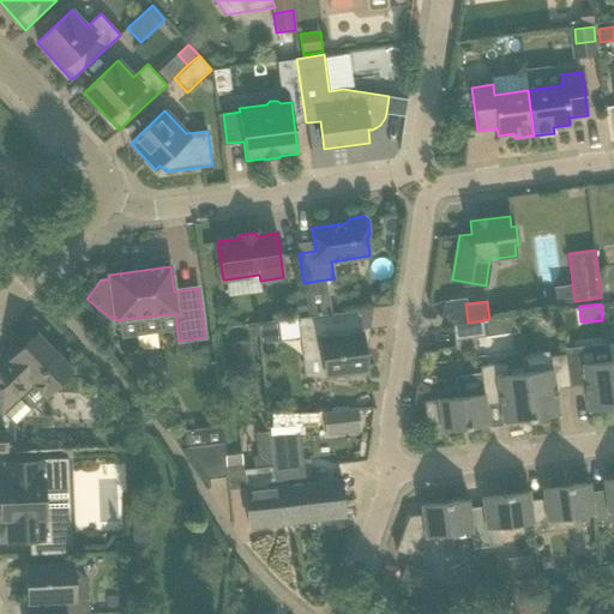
[(350,333),(347,312),(296,319),(300,342),(301,345),(304,350),(306,354),(309,356),(314,359),(318,359),(323,359),(326,379),(343,381),(344,374),(367,371),(362,332),(350,333)]
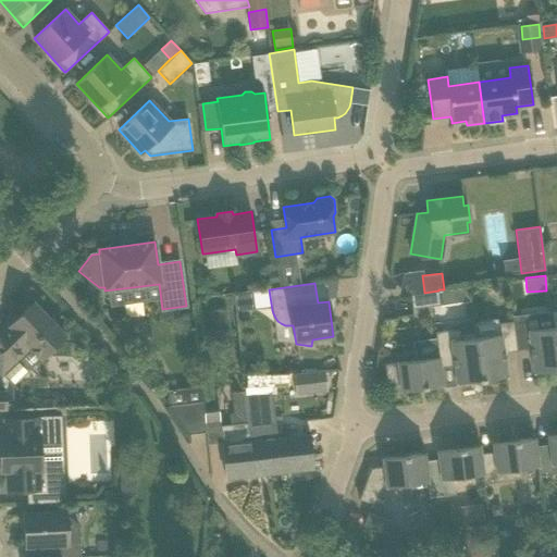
[(256,306),(271,305),(269,288),(254,291),(256,306)]
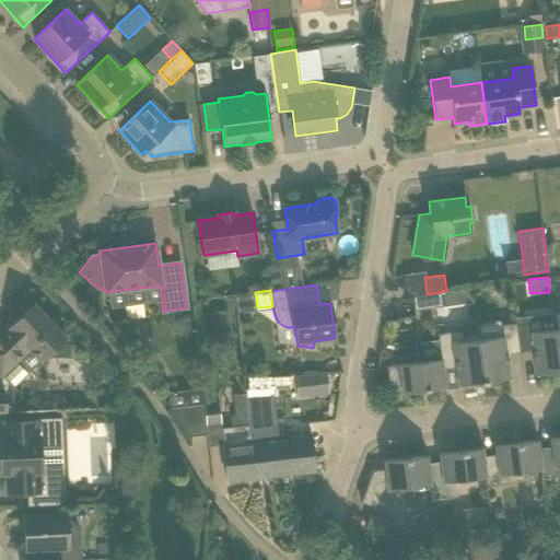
[(412,296),(415,311),(442,307),(441,292),(427,294),(427,295),(412,296)]
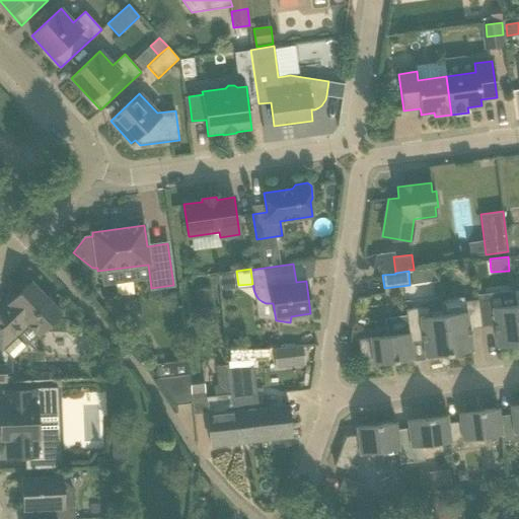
[(237,288),(235,272),(217,274),(219,290),(237,288)]
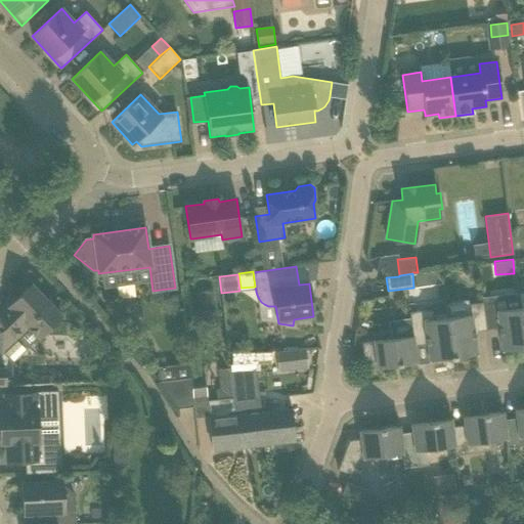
[(43,297),(31,285),(9,306),(7,303),(0,309),(0,351),(1,353),(18,336),(30,347),(61,316),(53,308),(53,303),(48,297),(43,297)]
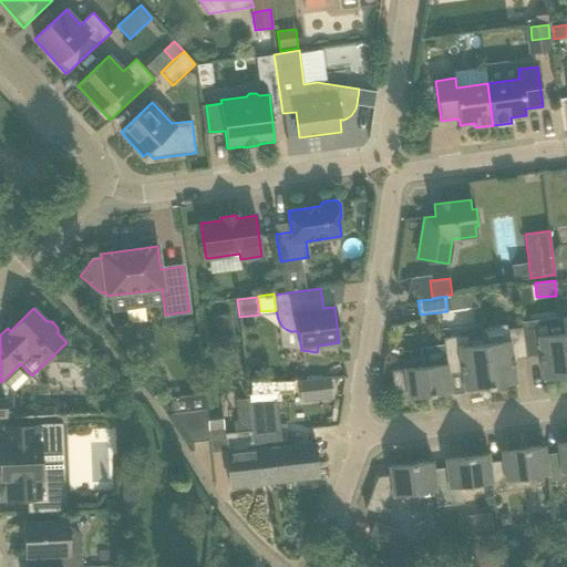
[(214,318),(215,337),(233,336),(230,316),(214,318)]
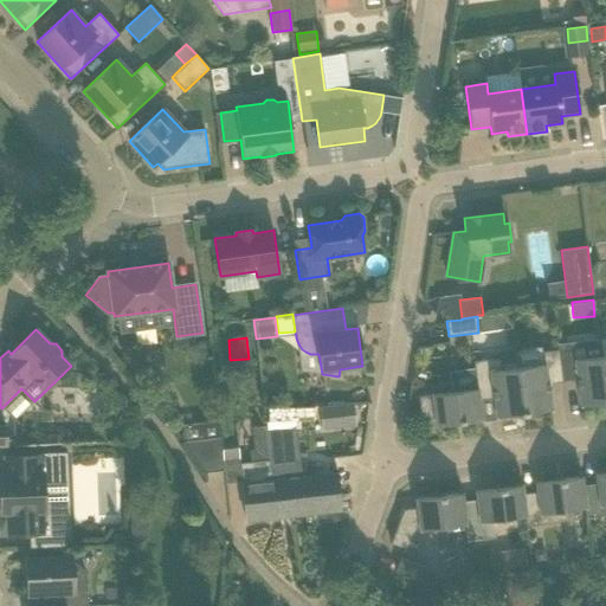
[(585,347),(558,350),(562,380),(577,378),(581,406),(605,403),(605,387),(601,356),(586,359),(585,347)]
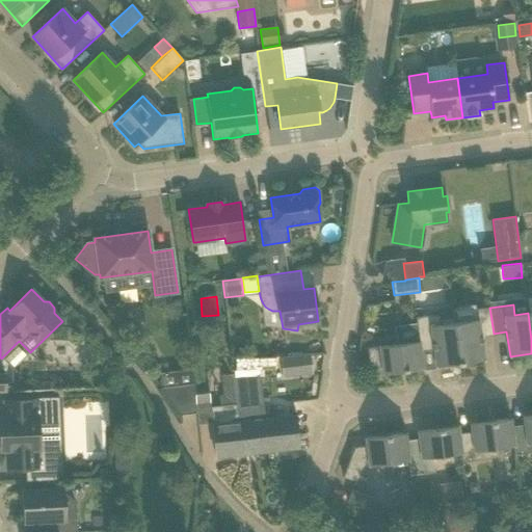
[(460,363),(483,360),(480,336),(494,334),(489,308),(475,310),(471,306),(453,309),(453,308),(452,308),(459,365),(461,365),(460,363)]
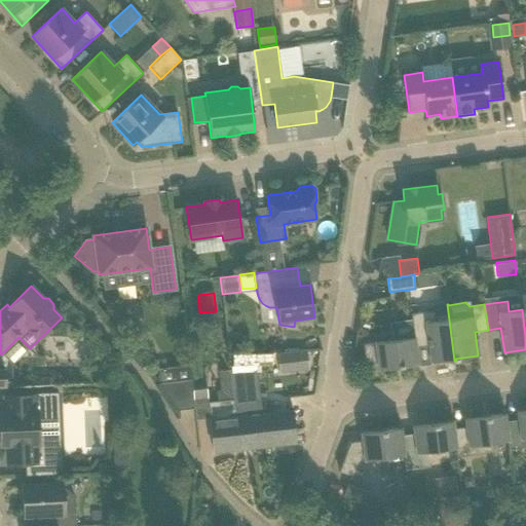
[(411,313),(414,337),(414,340),(427,338),(430,363),(453,360),(454,361),(447,304),(434,306),(435,310),(411,313)]
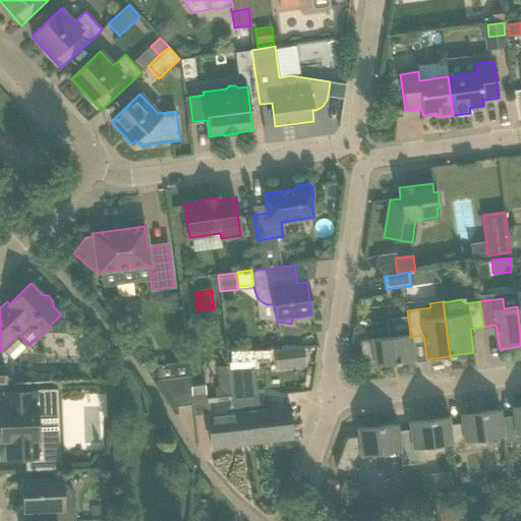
[(410,334),(360,341),(359,341),(362,360),(373,358),(374,366),(412,361),(412,363),(414,363),(414,360),(410,337),(410,334)]
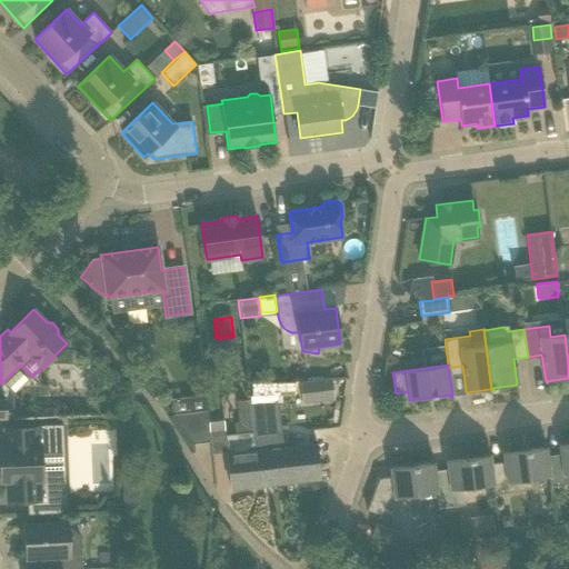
[(287,393),(311,392),(311,378),(287,379),(287,393)]
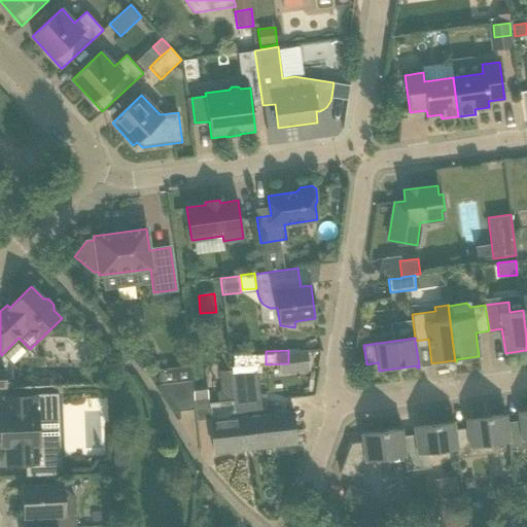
[(191,379),(194,399),(208,398),(205,377),(191,379)]
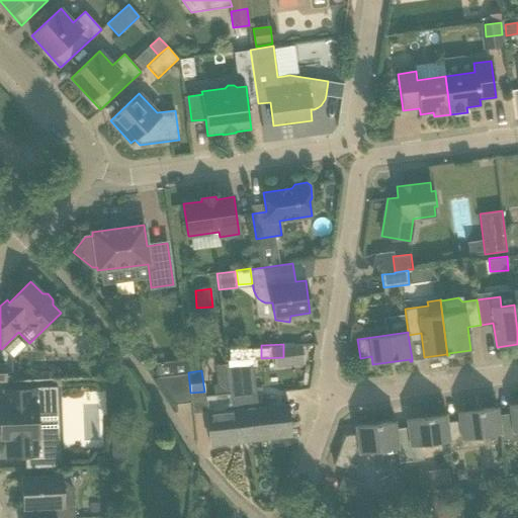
[(157,378),(174,405),(191,403),(187,374),(157,378)]
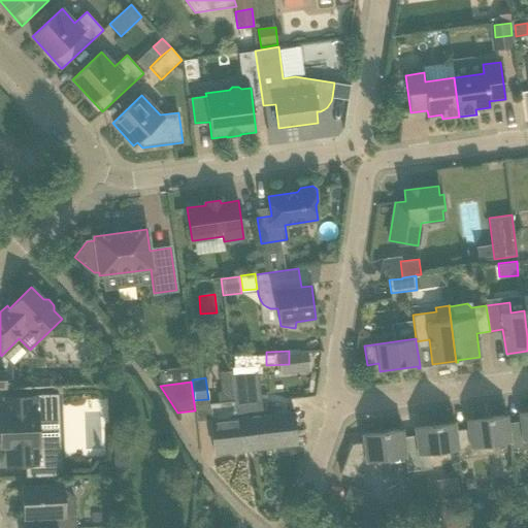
[(233,388),(234,401),(236,419),(238,419),(241,452),(298,444),(294,411),(261,416),(257,385),(233,388)]
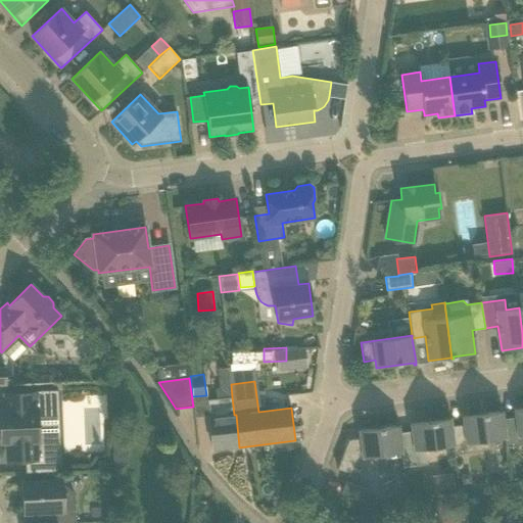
[(38,393),(34,393),(4,394),(5,411),(0,411),(0,441),(0,442),(6,442),(7,462),(25,461),(26,473),(60,472),(59,450),(40,439),(38,439),(37,411),(53,410),(52,390),(38,391),(38,393)]
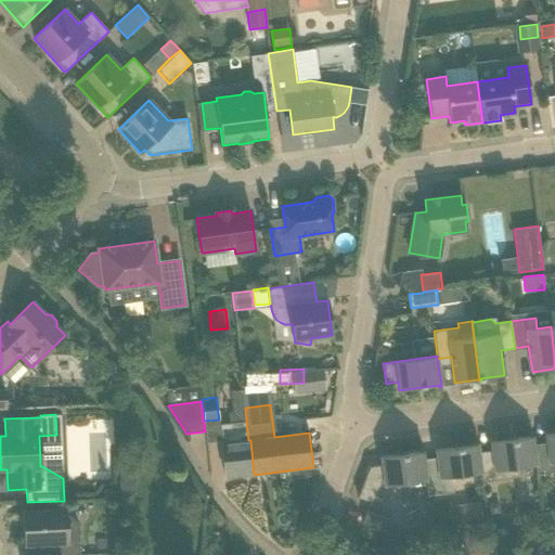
[(219,425),(226,478),(254,475),(250,440),(248,440),(246,422),(219,425)]
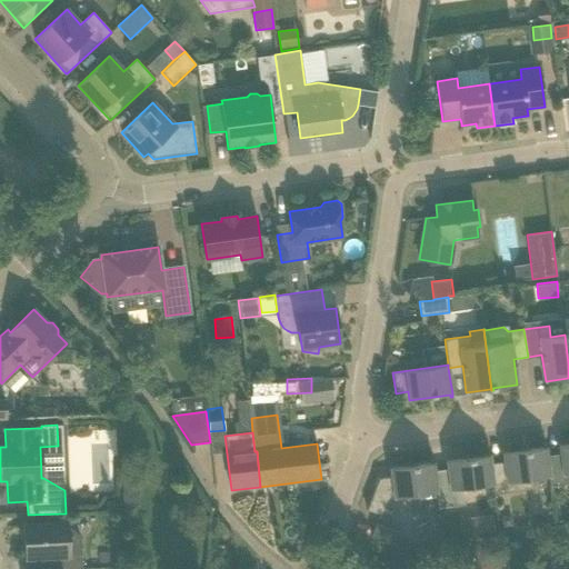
[(532,479),(549,477),(547,457),(547,456),(546,445),(543,446),(543,448),(503,453),(505,462),(491,463),(490,463),(492,485),(493,495),(533,489),(532,479)]
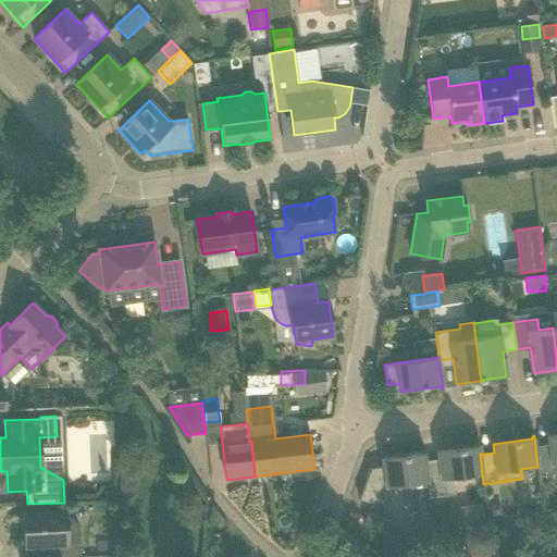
[(548,445),(535,446),(535,447),(537,467),(539,477),(556,474),(556,435),(547,436),(548,445)]
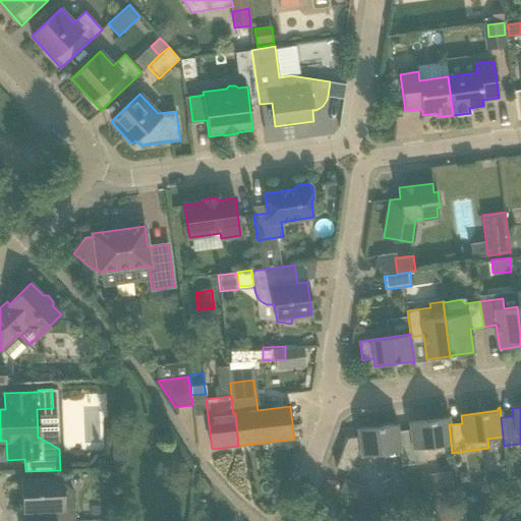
[(423,448),(451,444),(449,424),(450,424),(448,414),(446,415),(447,417),(409,422),(410,429),(398,431),(397,431),(400,451),(399,451),(401,466),(425,463),(423,448)]
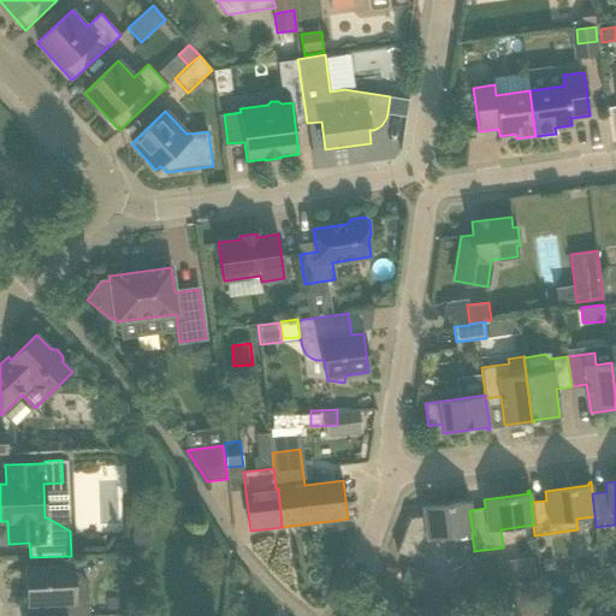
[(420,540),(472,533),(473,533),(469,510),(471,510),(469,502),(422,508),(424,516),(409,519),(397,552),(413,558),(420,540)]
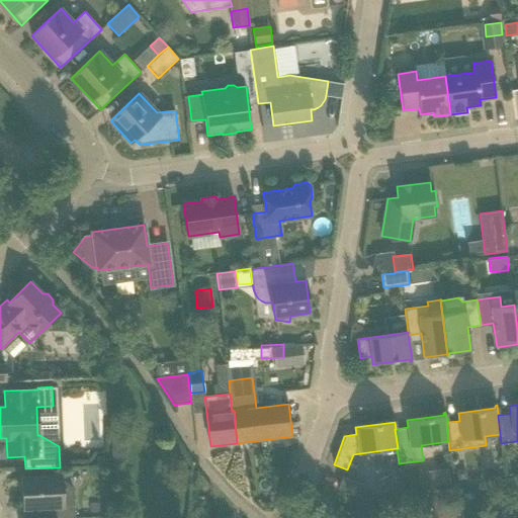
[(63,477),(20,479),(21,482),(19,484),(19,495),(21,496),(22,509),(34,508),(34,517),(74,517),(73,489),(63,480),(63,477)]
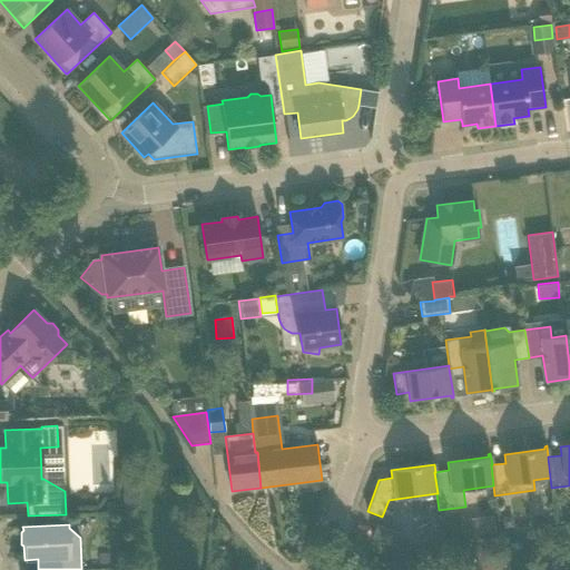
[(401,533),(397,532),(376,524),(372,538),(402,550),(401,533)]
